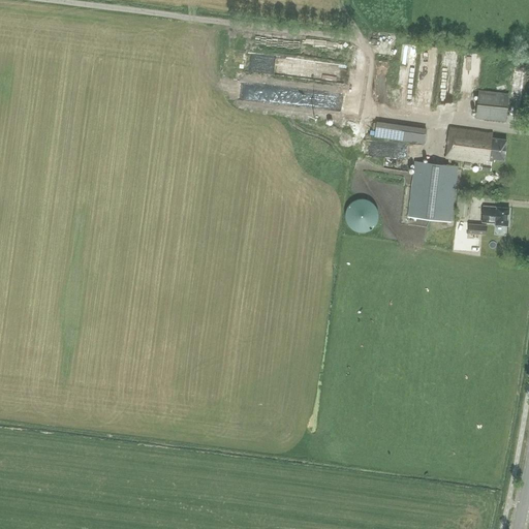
[(506,122),(509,94),(478,91),(475,118),(506,122)]
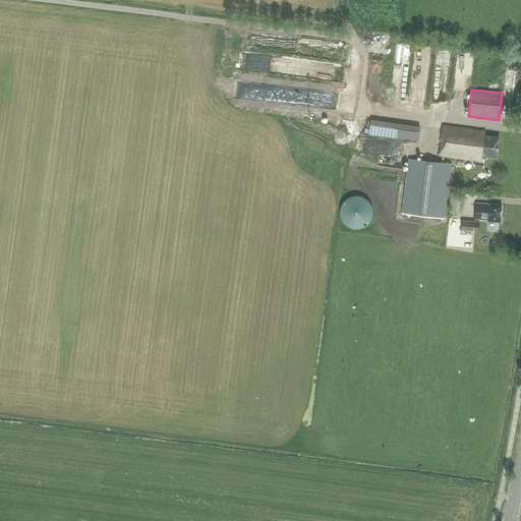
[(417,142),(420,127),(371,120),(369,134),(417,142)]
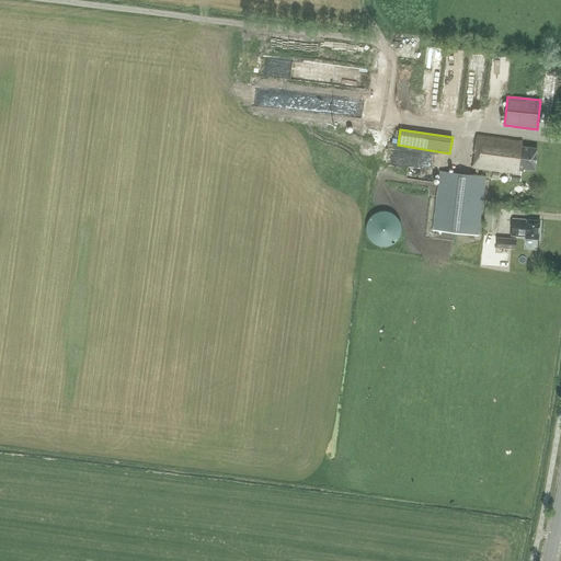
[(512,179),(519,180),(521,173),(522,173),(522,170),(524,171),(524,169),(535,170),(537,148),(522,146),(523,140),(477,135),(472,168),(476,168),(474,176),(442,172),(434,230),(478,236),(484,178),(478,176),(479,168),(517,173),(517,174),(513,173),(512,179)]
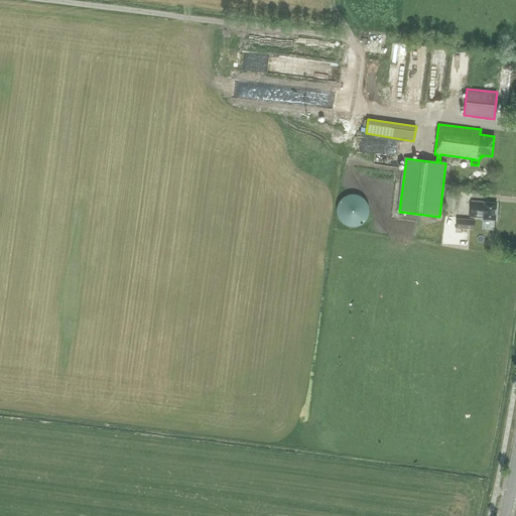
[(446,191),(445,212),(456,213),(457,192),(446,191)]
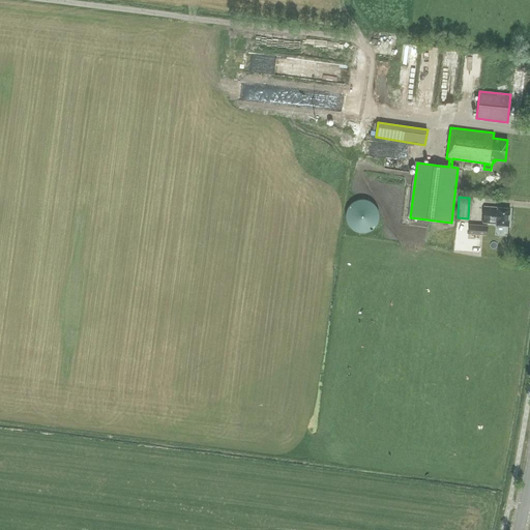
[(352,214),(352,231),(376,230),(376,200),(347,201),(348,214),(352,214)]
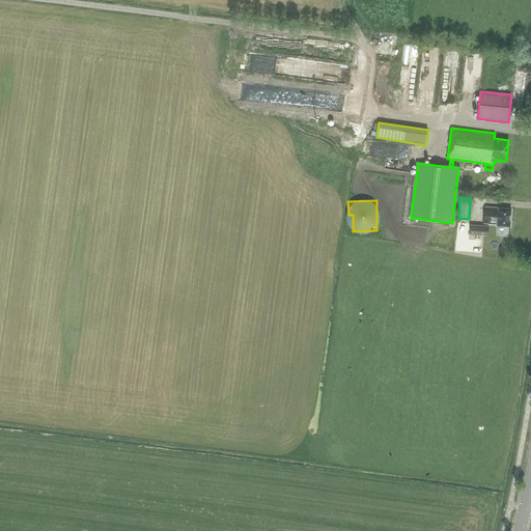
[(484,224),(498,225),(497,226),(510,227),(511,210),(498,208),(486,207),(484,224)]
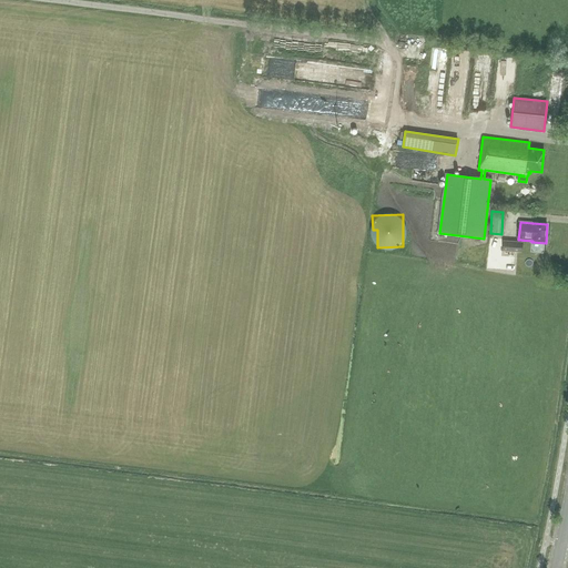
[(503,240),(489,239),(487,269),(514,271),(515,257),(501,256),(503,240)]
